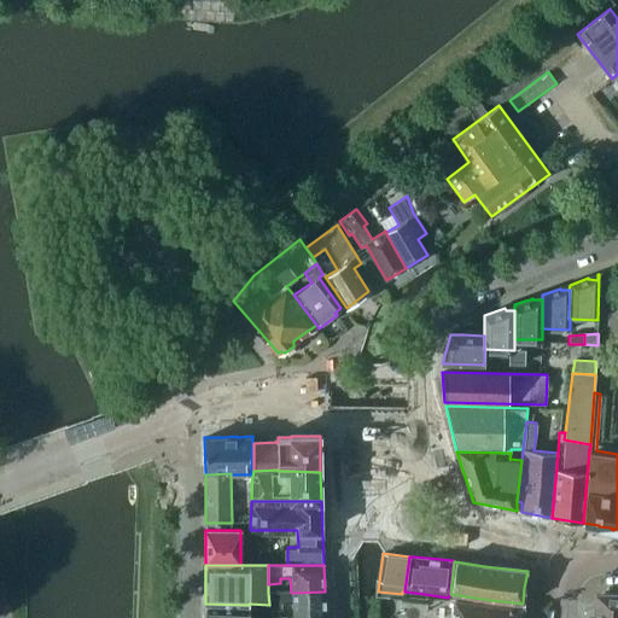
[(269,611),(281,610),(281,605),(291,604),(292,617),(326,616),(325,592),(291,593),(268,593),(269,605),(269,611)]
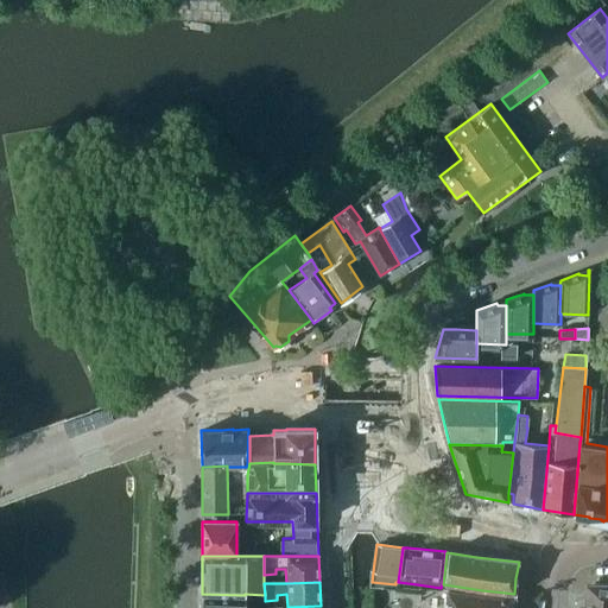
[(607,607),(607,582),(586,582),(584,607),(607,607)]
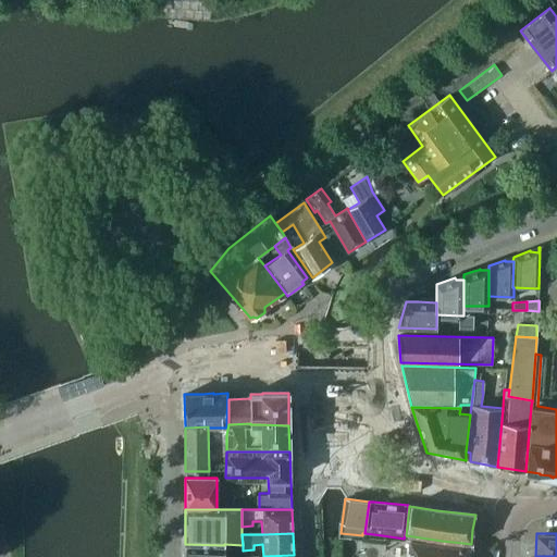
[(470,556),(471,549),(408,542),(406,556),(470,556)]
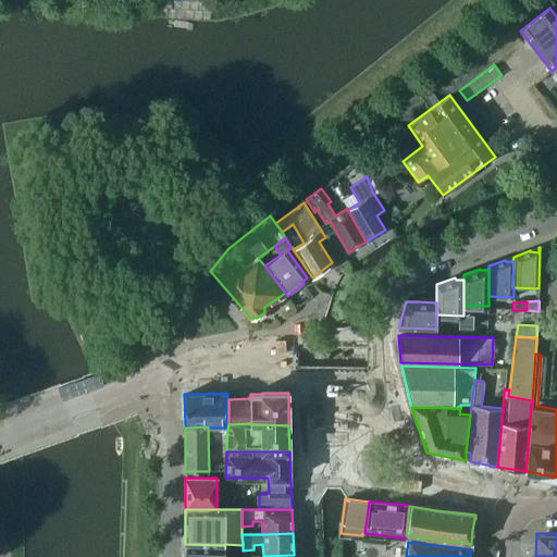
[(224,556),(224,548),(185,547),(184,556),(224,556)]
